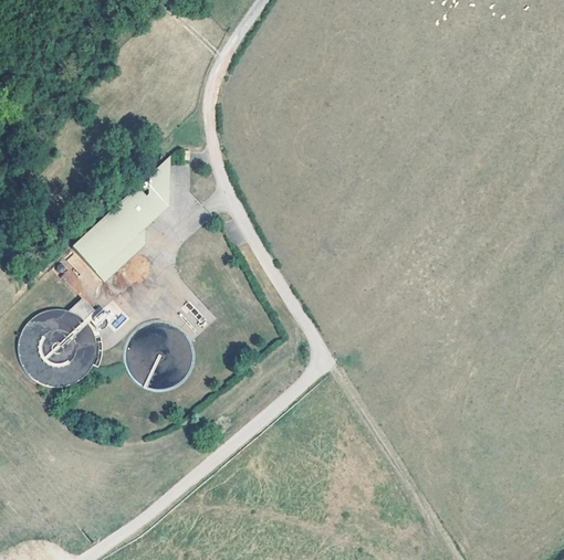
[(168,202),(170,158),(141,185),(163,208),(168,202)]
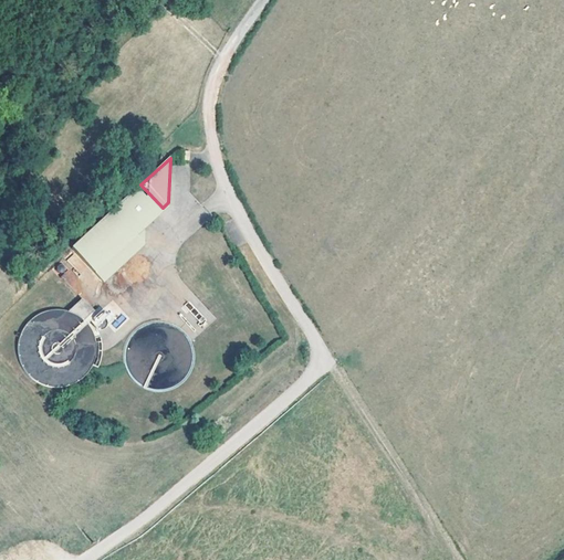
[(145,241),(145,223),(163,208),(141,185),(115,208),(137,232),(145,241)]
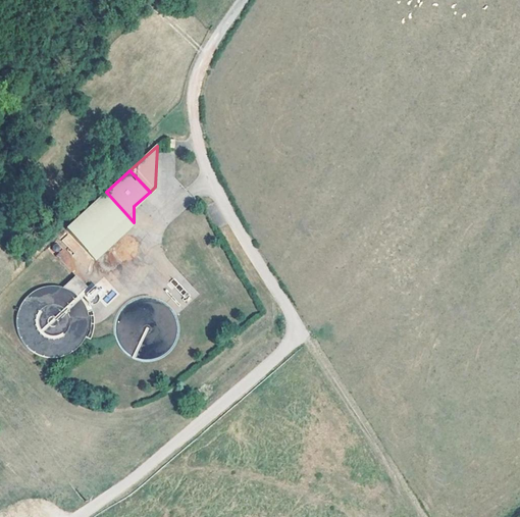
[(95,258),(134,222),(126,214),(106,192),(67,226),(95,258)]
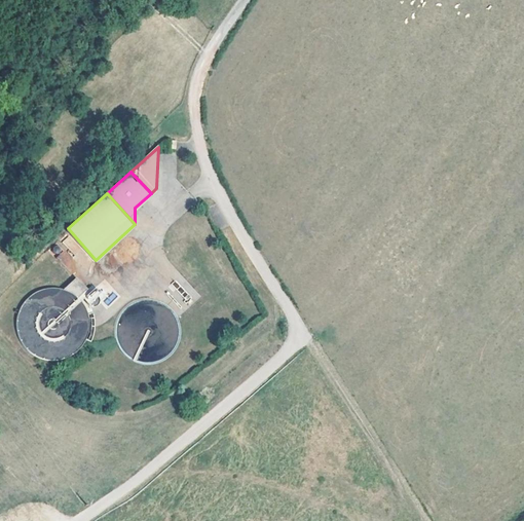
[(67,245),(59,253),(73,267),(81,260),(67,245)]
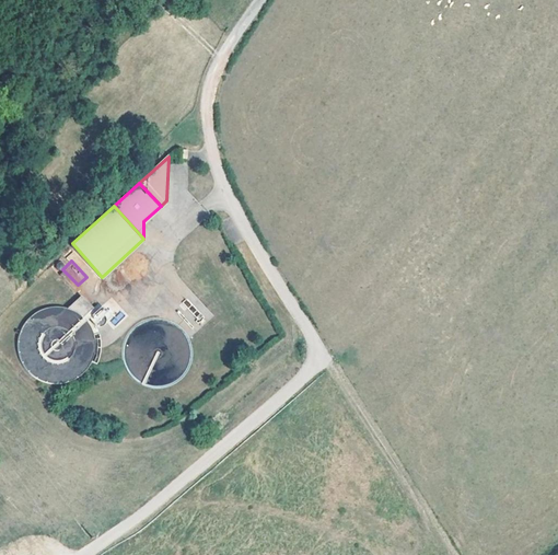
[(74,310),(83,315),(93,307),(81,293),(68,307),(74,310)]
